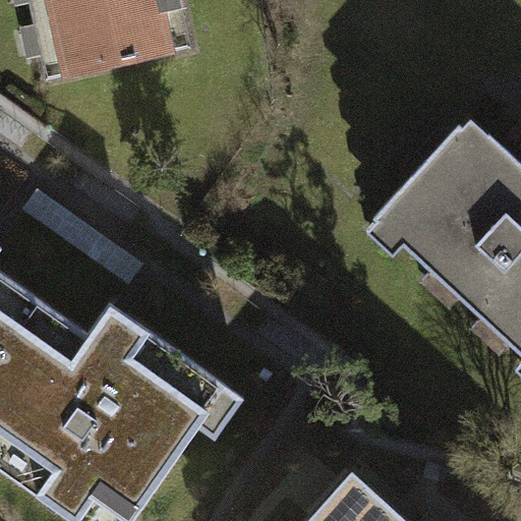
[(191,47),(180,0),(29,0),(35,25),(42,23),(48,51),(41,52),(47,78),(191,47)]
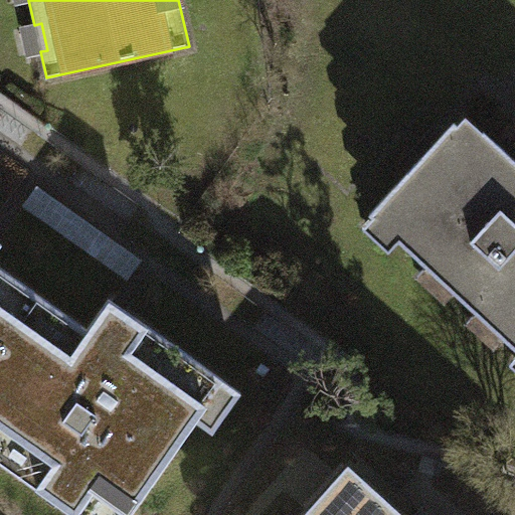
[(514,160),(484,132),(476,141),(455,122),(370,214),(361,223),(382,242),(390,233),(514,346),(514,160)]
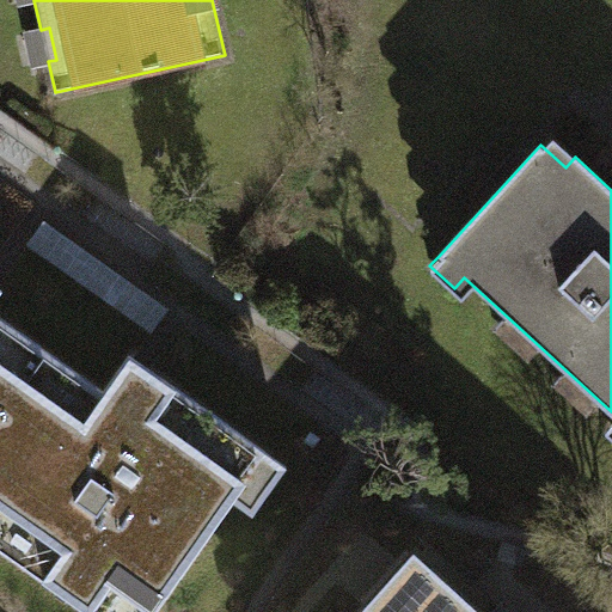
[(0,287),(0,416),(47,350),(0,317),(0,294),(4,291),(0,287)]
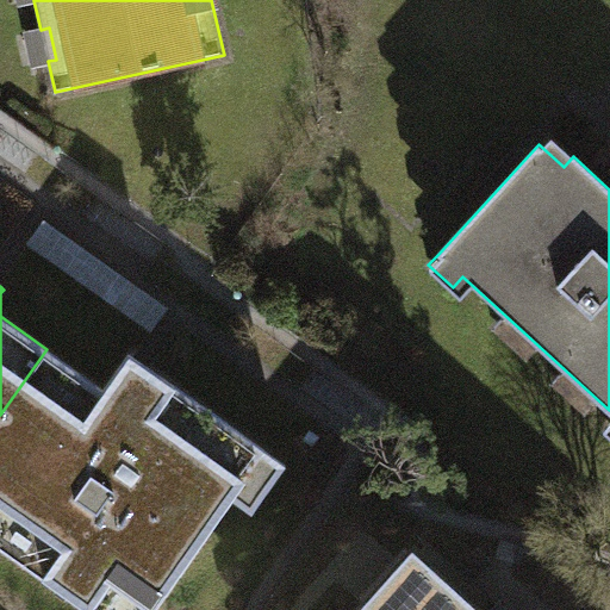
[(47,349),(0,415),(0,546),(89,609),(154,609),(234,499),(253,512),(286,464),(141,361),(130,354),(104,390),(47,349)]
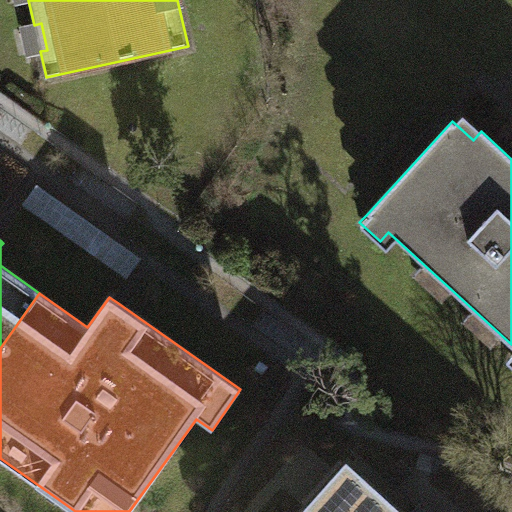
[(310,511),(303,506),(297,511),(404,511),(361,473),(325,511),(310,511)]
